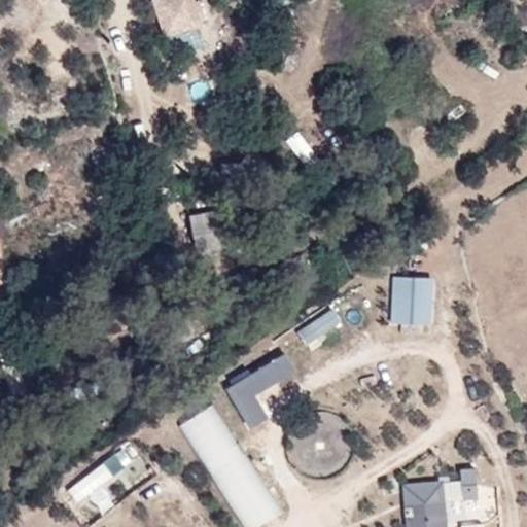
[(147,0),(148,1),(163,48),(206,35),(195,0),(147,0)]
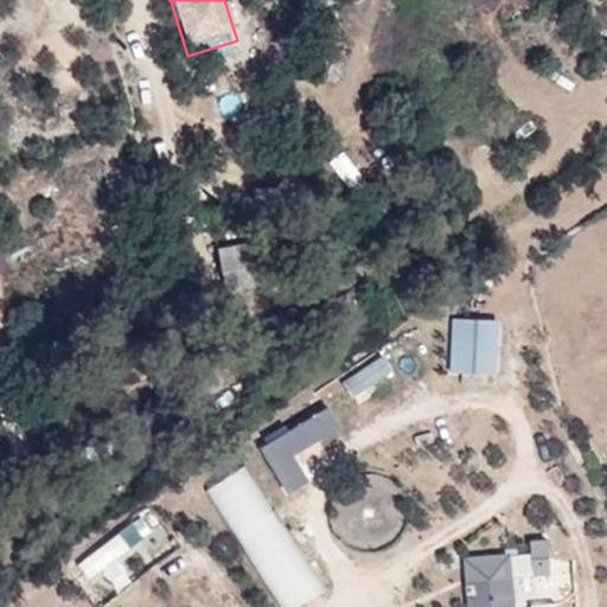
[(344,151),(327,161),(346,191),(363,181),(344,151)]
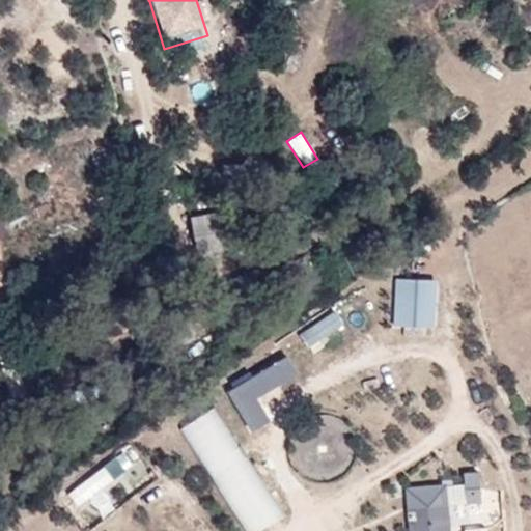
[(247,222),(194,231),(193,231),(199,269),(253,259),(247,222)]
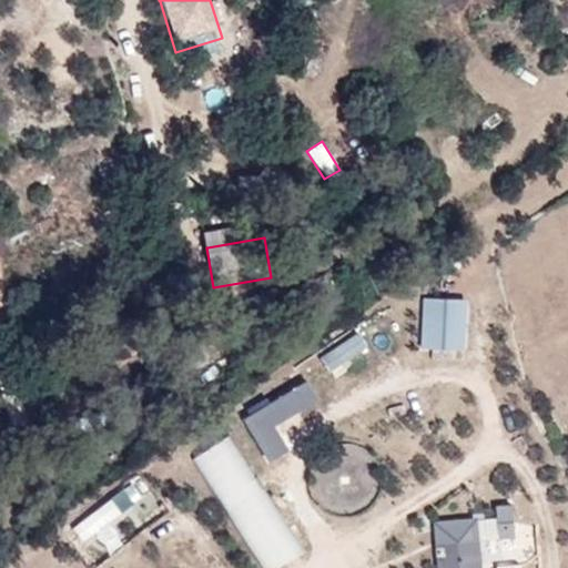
[(464,297),(424,297),(423,343),(464,343),(464,297)]
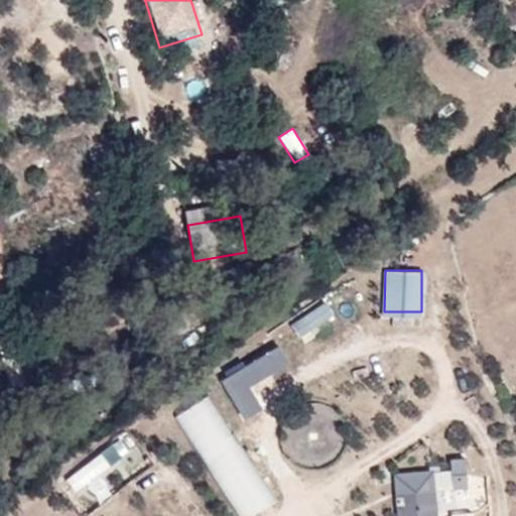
[(316,330),(325,342),(343,330),(321,298),(290,320),(303,339),(316,330)]
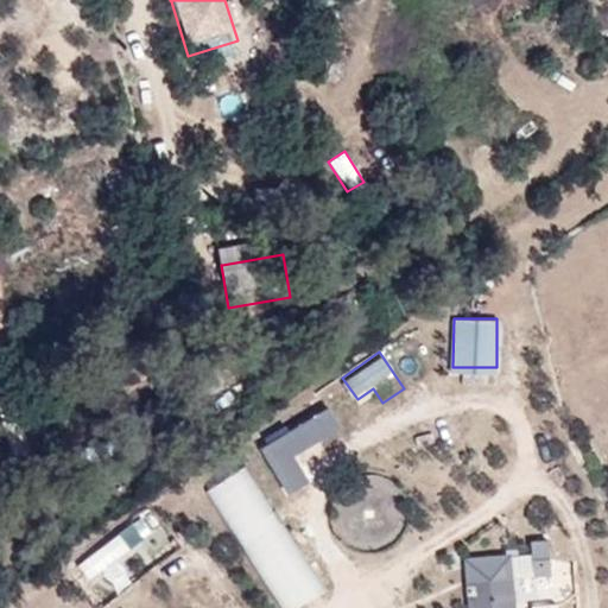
[(330,404),(263,445),(291,489),(310,477),(296,454),(343,424),(330,404)]
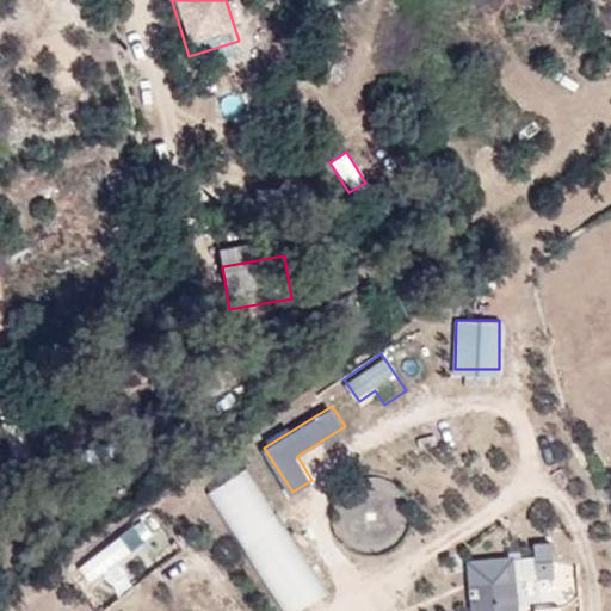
[(332,610),(248,460),(197,486),(278,610),(332,610)]
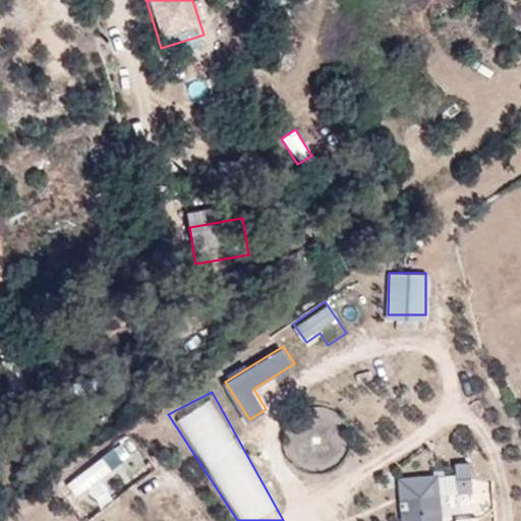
[(73,499),(124,464),(115,450),(64,483),(73,499)]
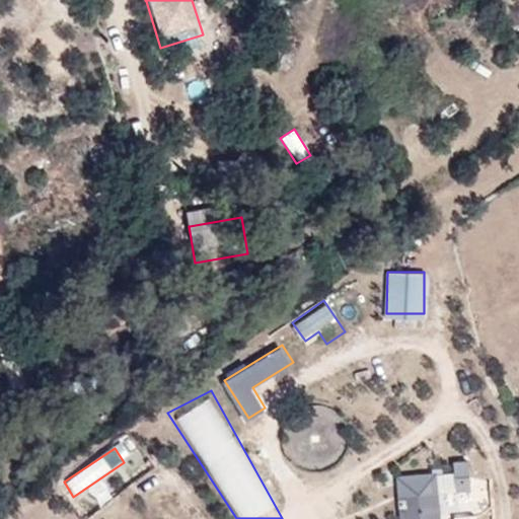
[(450,518),(444,472),(404,480),(410,518),(450,518)]
